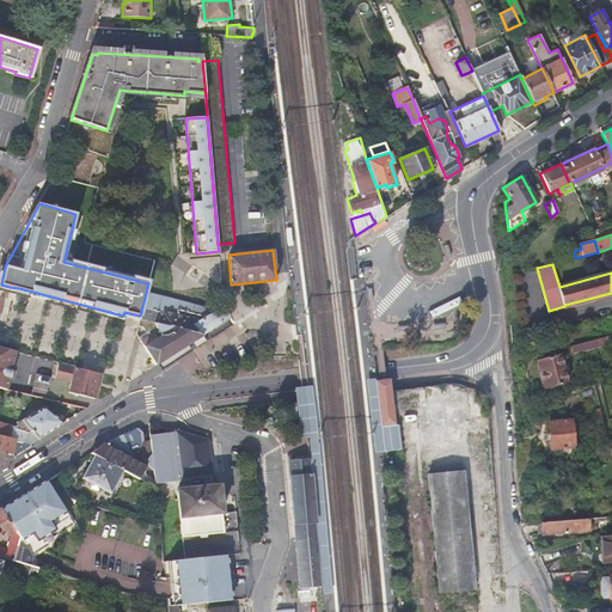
[(140,316),(140,319),(154,323),(203,335),(230,318),(225,304),(216,310),(146,293),(140,316)]
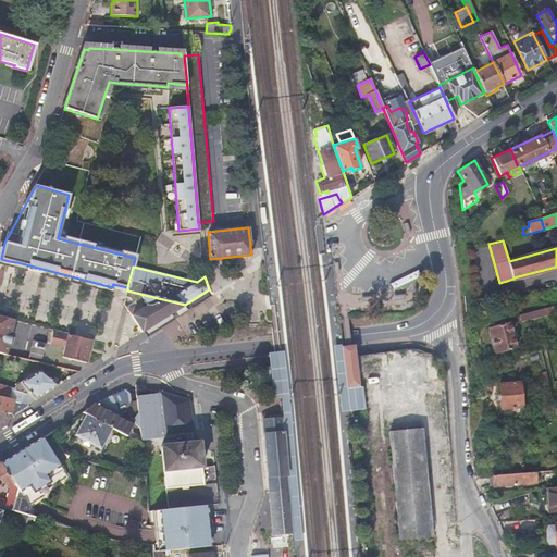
[(185,305),(140,294),(144,299),(127,309),(131,314),(141,332),(185,305)]
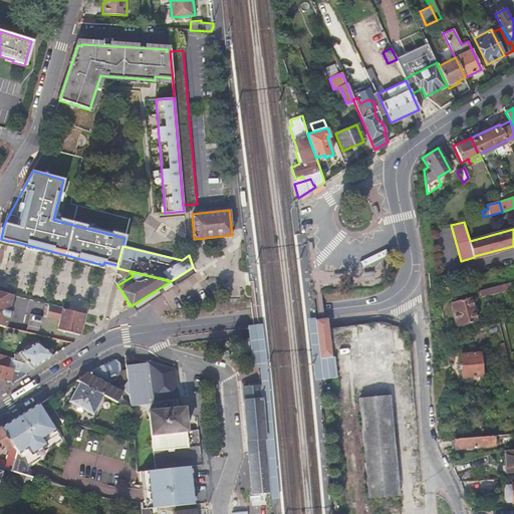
[(478,290),(480,296),(509,289),(507,283),(478,290)]
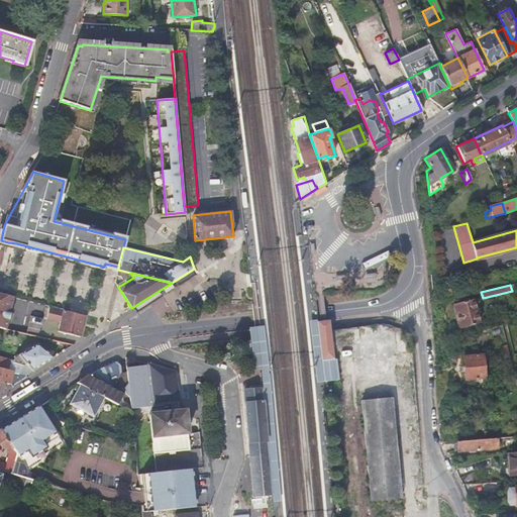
[(0,294),(0,327),(4,328),(6,319),(8,319),(9,312),(8,311),(11,297),(4,295),(0,294)]
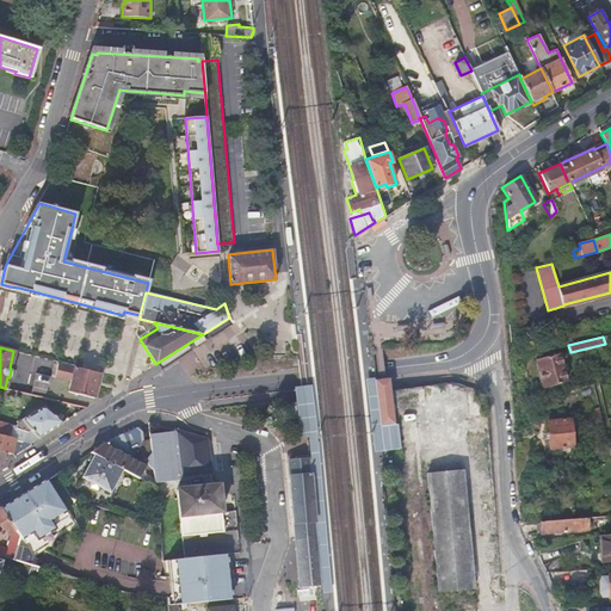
[(535,360),(542,388),(565,382),(557,355),(535,360)]
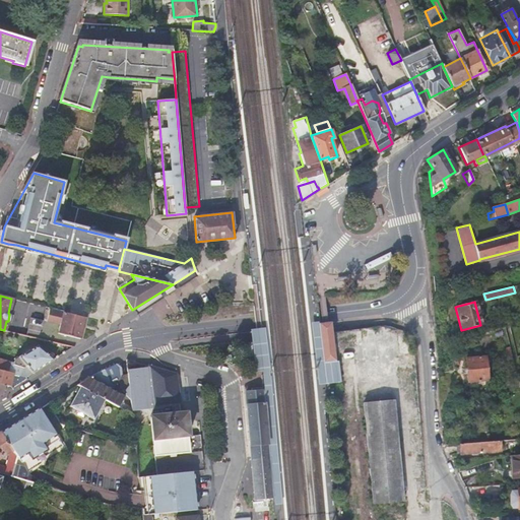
[(84,317),(62,312),(57,333),(78,338),(84,317)]
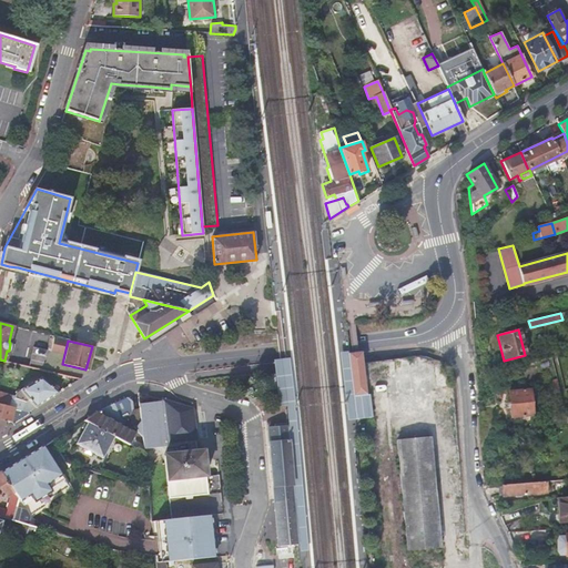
[(366,399),(363,363),(363,357),(363,354),(357,355),(355,355),(348,355),(352,384),(353,392),(353,401),(355,418),(368,417),(366,399)]
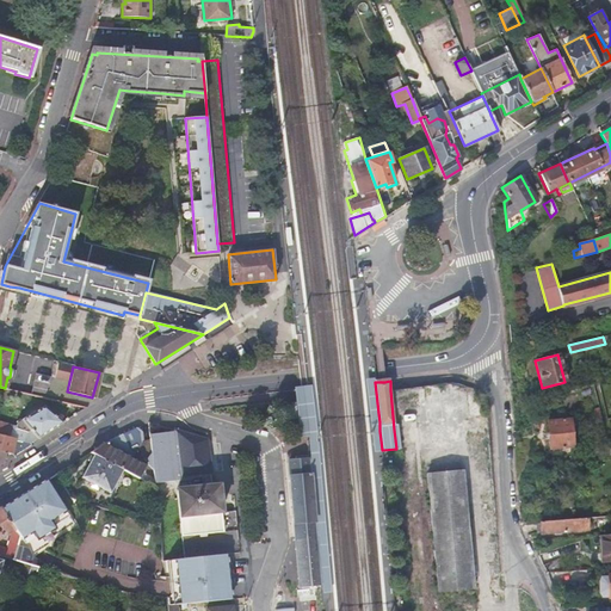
[(378,413),(375,382),(368,383),(374,451),(382,450),(380,431),(380,421),(378,413)]
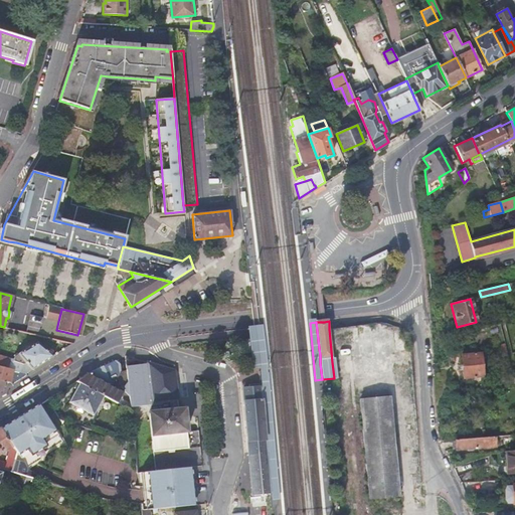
[(249,328),(253,368),(258,367),(259,371),(260,382),(260,386),(263,413),(263,418),(264,430),(264,433),(265,442),(269,486),(270,489),(270,492),(271,502),(281,501),(271,393),(264,325),(261,325),(253,326),(248,326),(249,328)]
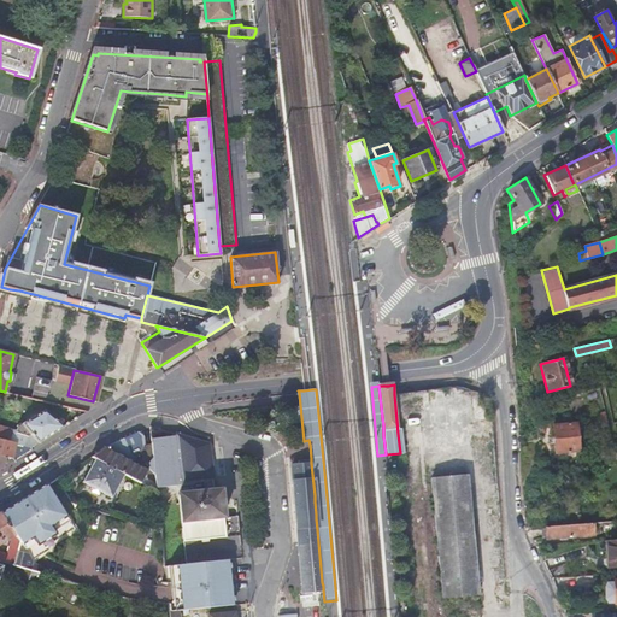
[(0,439),(30,447),(63,427),(48,410),(25,424),(34,433),(31,435),(0,425),(0,439)]
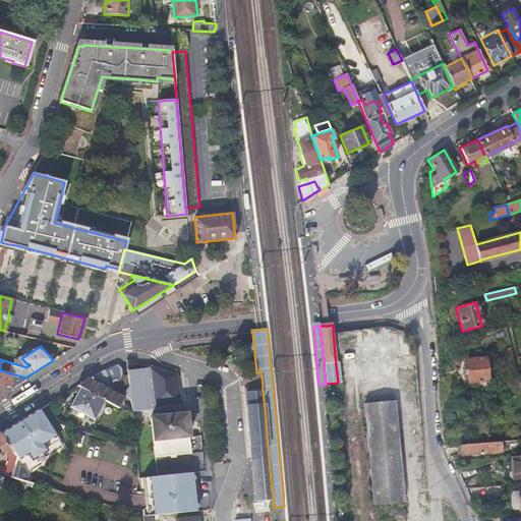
[(251,364),(249,350),(239,351),(241,365),(241,366),(251,364)]
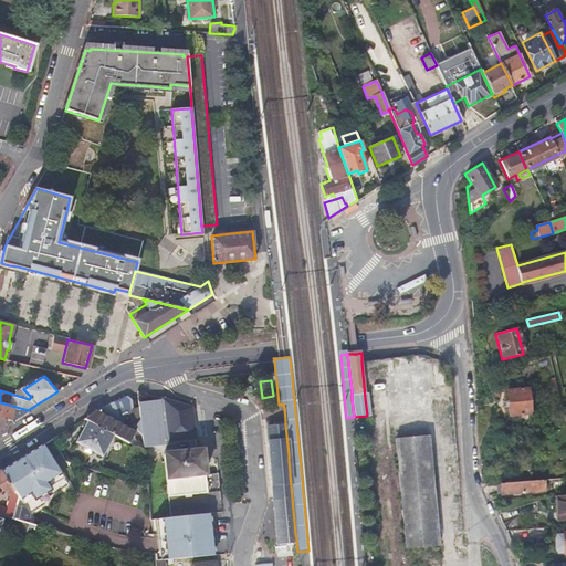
[(505,390),(509,415),(531,413),(528,388),(505,390)]
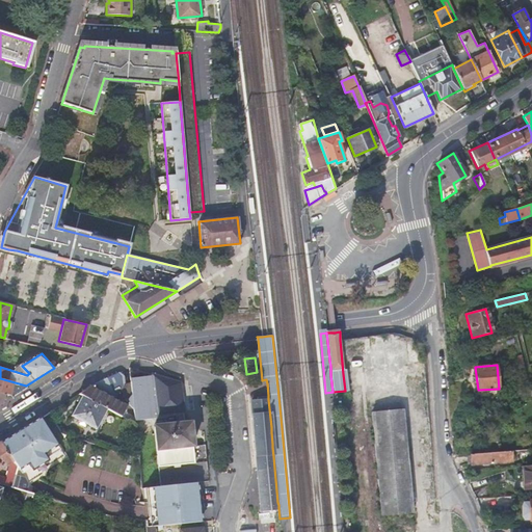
[(123,375),(118,372),(87,389),(78,394),(81,396),(106,408),(134,424),(134,418),(132,408),(128,404),(115,397),(122,387),(125,381),(123,375)]
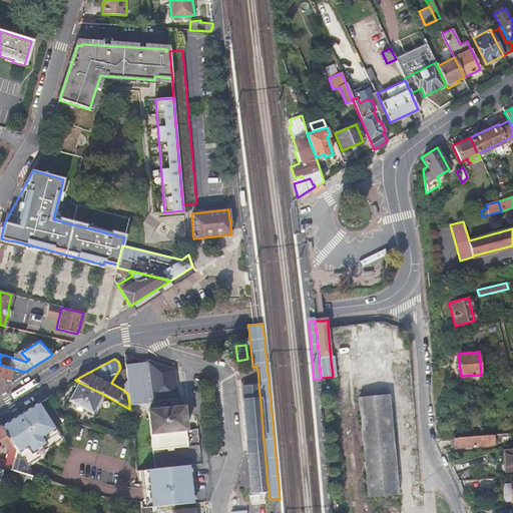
[(134,443),(135,449),(141,449),(137,404),(146,404),(146,400),(176,396),(176,390),(173,368),(145,361),(146,365),(125,368),(127,380),(123,384),(123,390),(127,394),(129,403),(129,409),(132,442),(134,443)]
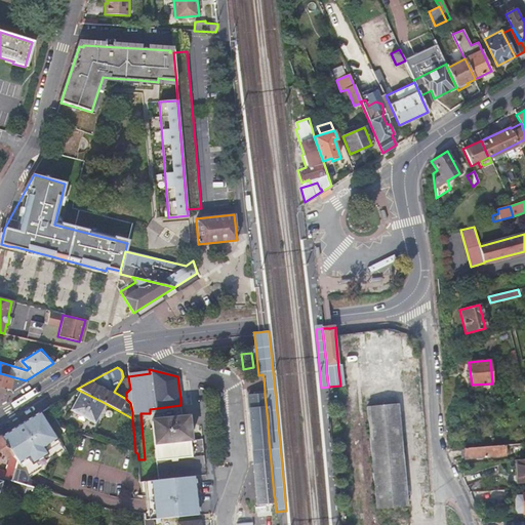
[(0,396),(1,396),(4,394),(5,389),(10,390),(26,380),(0,373),(0,396)]
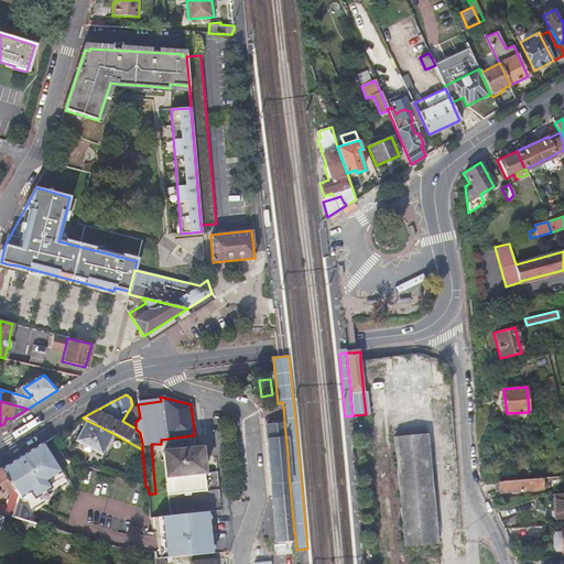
[(138,404),(132,404),(129,410),(122,421),(136,429),(136,422),(140,418),(138,404)]
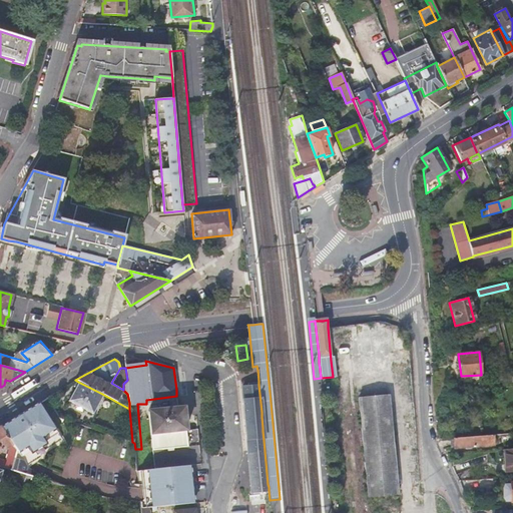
[(92,413),(102,394),(78,382),(68,401),(92,413)]
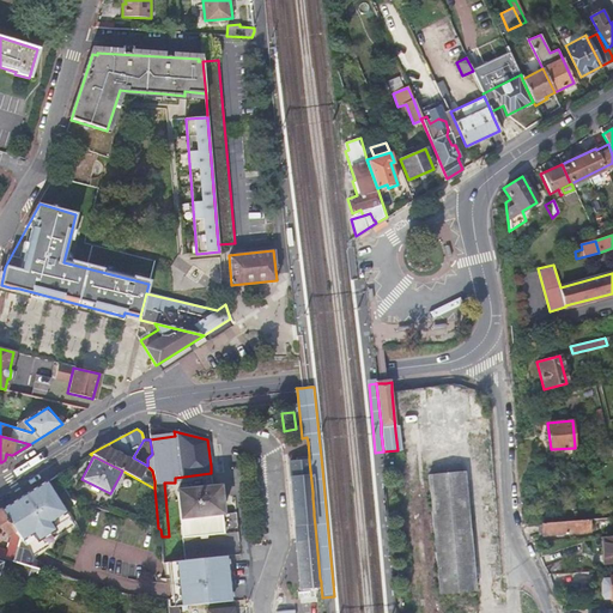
[(313,492),(309,460),(287,462),(291,495),(291,501),(292,514),(293,528),(299,588),(314,587),(321,586),(321,582),(320,578),(315,526),(314,515),(314,511),(313,498),(313,492)]
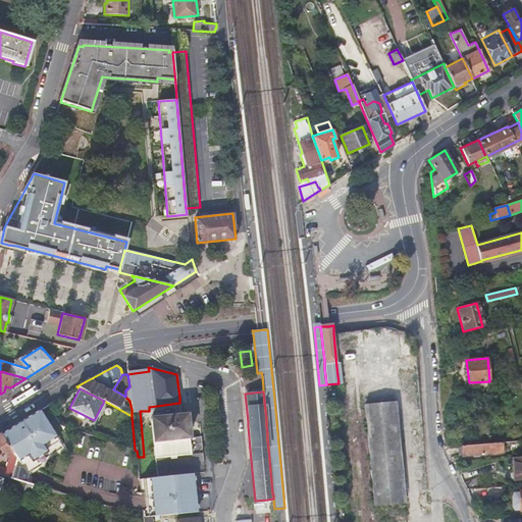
[(345,409),(357,408),(357,393),(345,394),(345,409)]
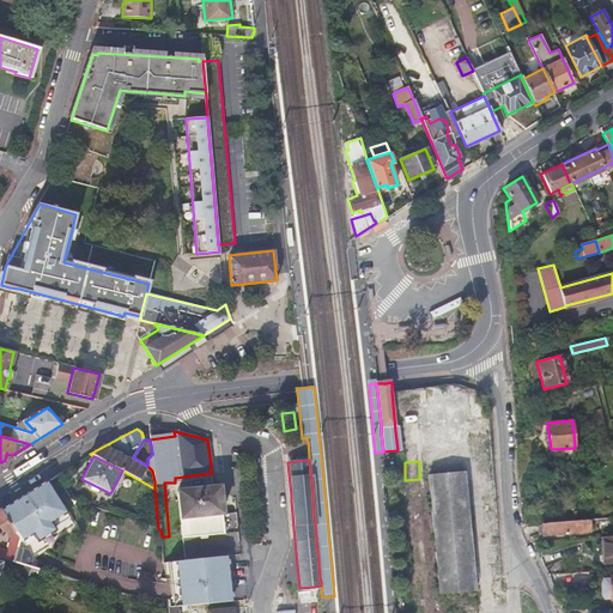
[(60,486),(47,481),(37,486),(54,492),(56,493),(58,493),(60,486)]
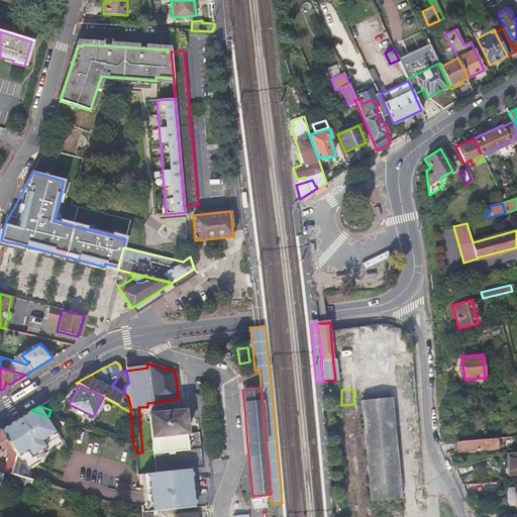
[(12,475),(24,478),(27,469),(28,468),(40,460),(41,454),(62,442),(45,415),(31,410),(21,417),(0,429),(0,430),(10,448),(10,449),(15,452),(9,474),(12,475)]
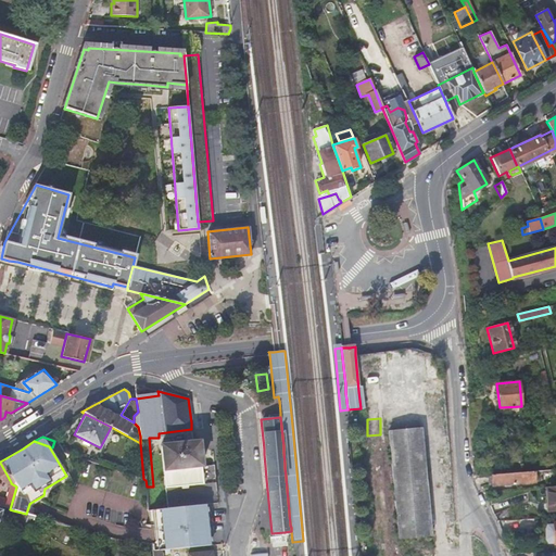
[(163,475),(164,488),(203,484),(198,441),(160,444),(163,475)]
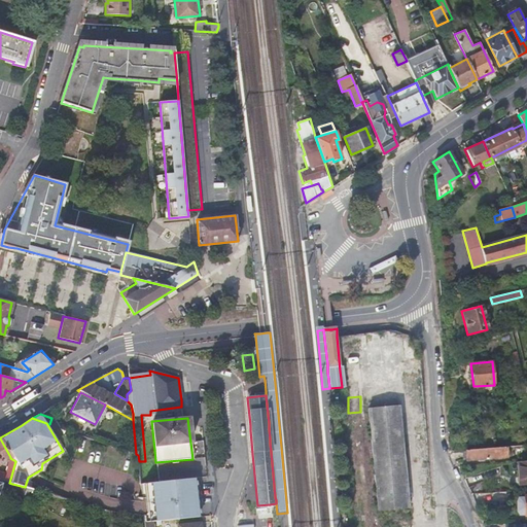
[(15,461),(10,458),(5,475),(0,472),(0,462),(10,457),(0,438),(0,480),(2,481),(9,483),(15,461)]
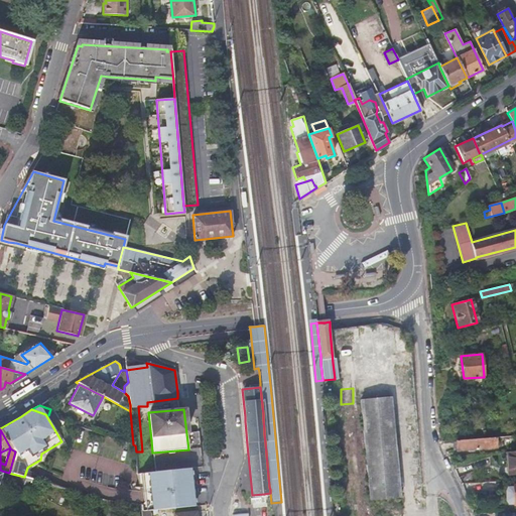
[(454,440),(455,450),(497,447),(496,437),(454,440)]
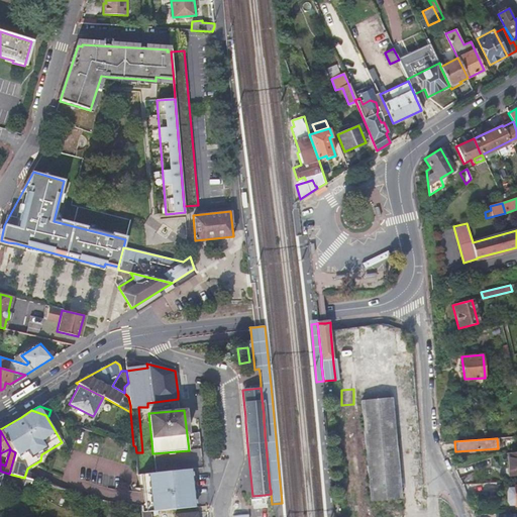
[(511,462),(511,475),(516,474),(516,451),(507,452),(508,462),(511,462)]
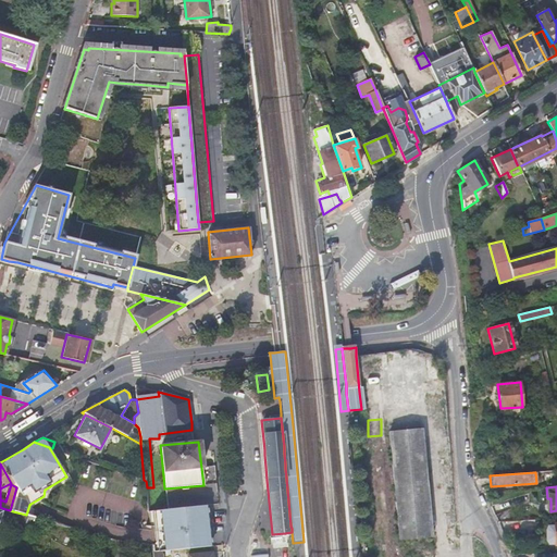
[(208,539),(205,505),(150,510),(153,536),(155,542),(151,545),(152,552),(161,551),(169,549),(209,546),(208,539)]
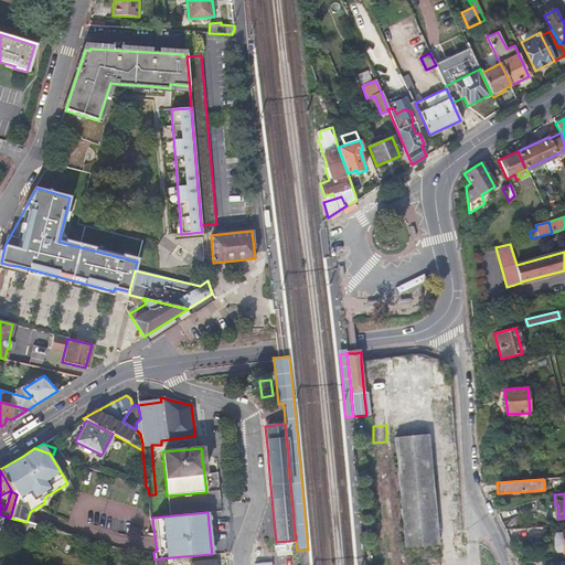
[(504,529),(518,529),(518,516),(502,523),(504,528),(504,529)]
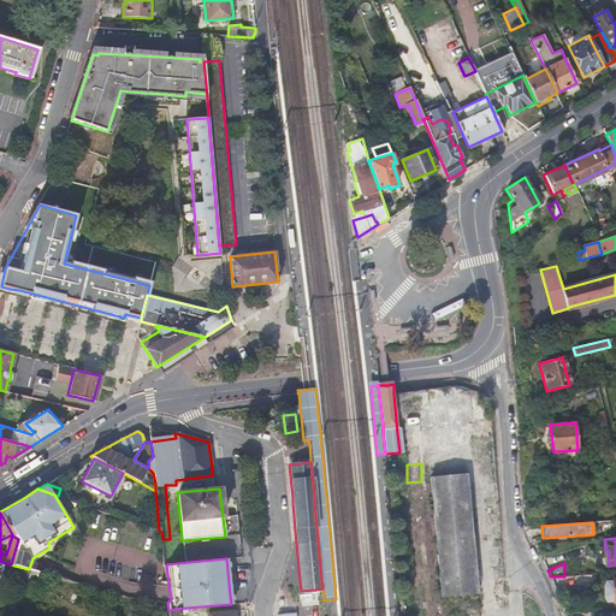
[(15,566),(13,570),(10,582),(25,587),(27,579),(30,569),(29,569),(15,566)]
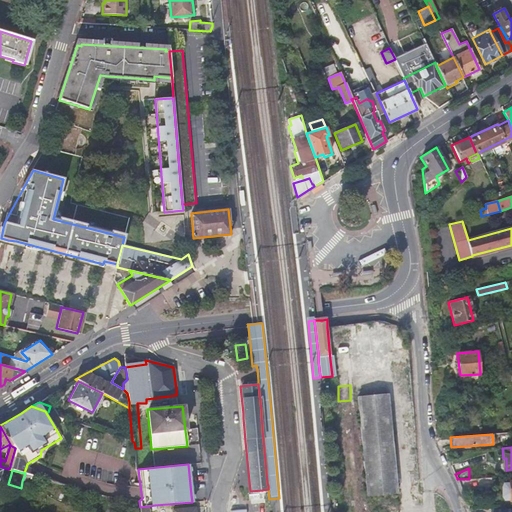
[(511,481),(508,482),(508,483),(504,484),(501,486),(502,498),(504,499),(509,499),(509,501),(511,500),(511,481)]
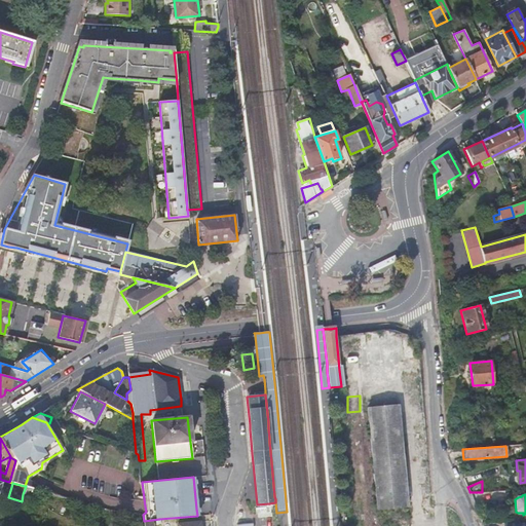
[(110,511),(105,525),(111,525),(116,512),(111,511),(110,511)]
